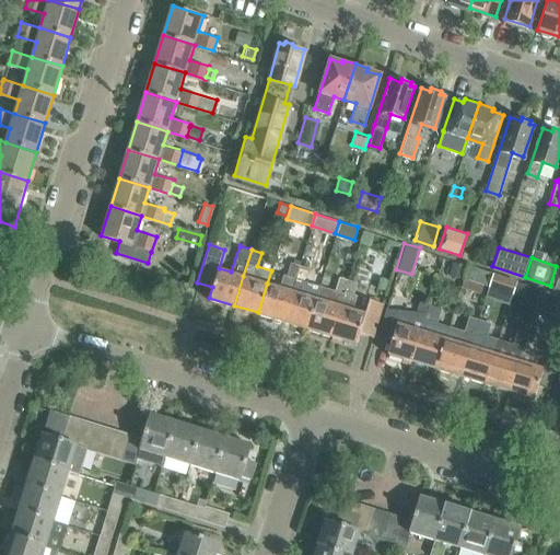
[(283,274),(279,287),(267,284),(258,312),(282,320),(292,290),(300,264),(291,262),(287,275),(283,274)]
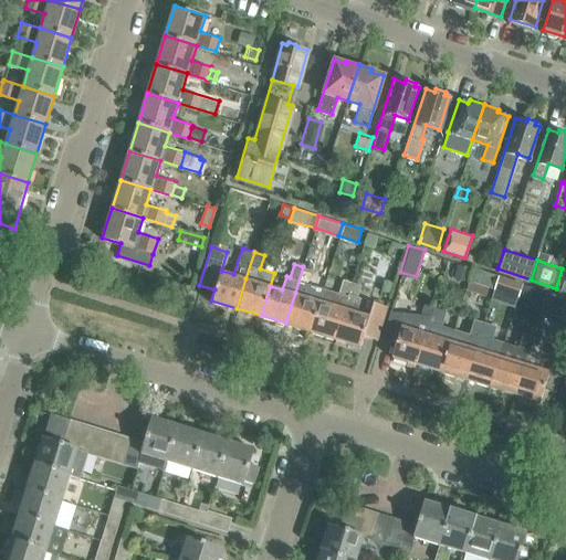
[(468,282),(469,280),(472,268),(459,264),(454,277),(468,282)]
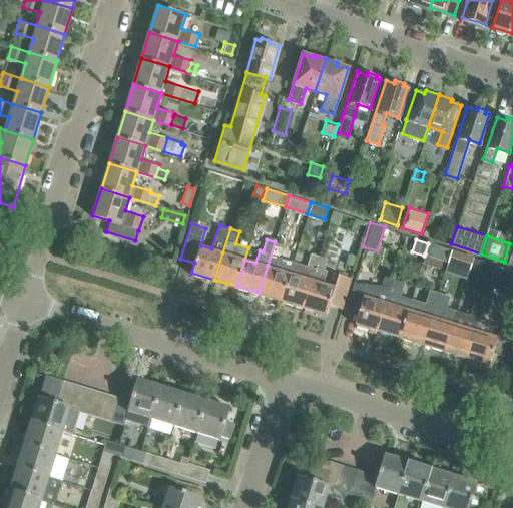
[(275,241),(268,266),(259,293),(281,300),(290,273),(279,270),(283,258),(280,257),(284,244),(275,241)]
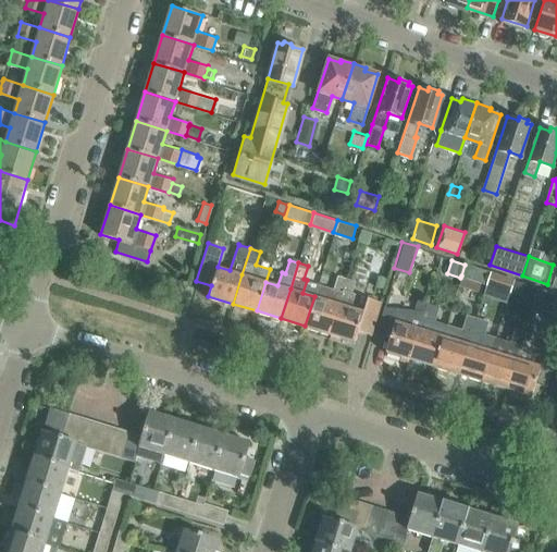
[(465,265),(461,276),(485,283),(490,270),(466,262),(465,265)]
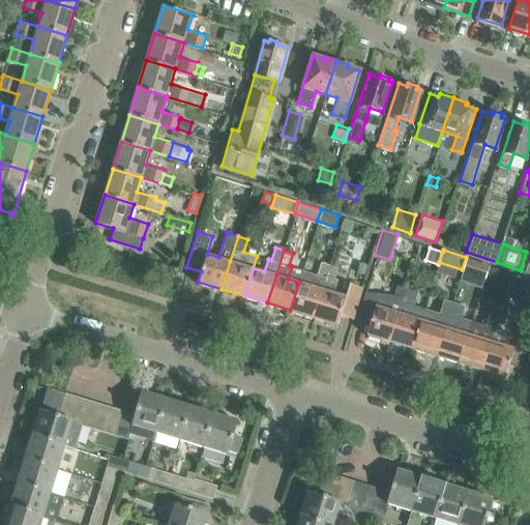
[(489,266),(489,264),(466,257),(462,269),(484,276),(489,266)]
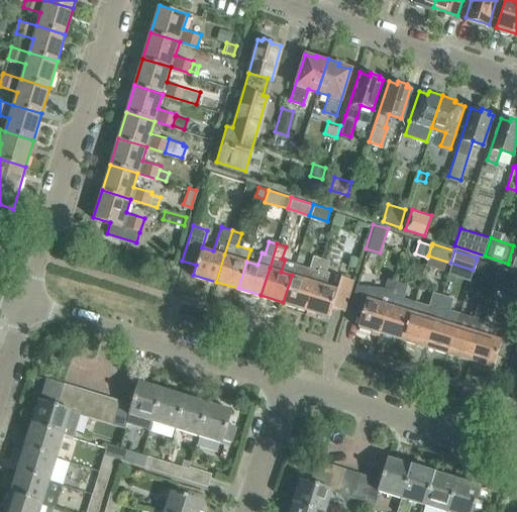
[(295,263),(292,275),(283,302),(305,309),(314,282),(321,258),(313,254),(309,267),(295,263)]
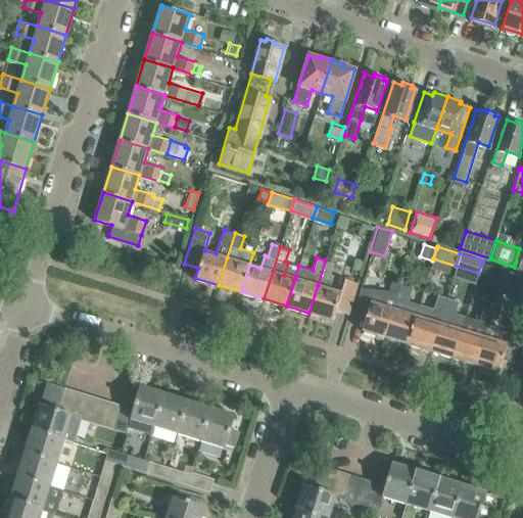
[(325,261),(318,285),(308,313),(332,320),(335,310),(348,313),(358,282),(344,278),(340,292),(330,289),(334,275),(331,275),(335,264),(325,261)]
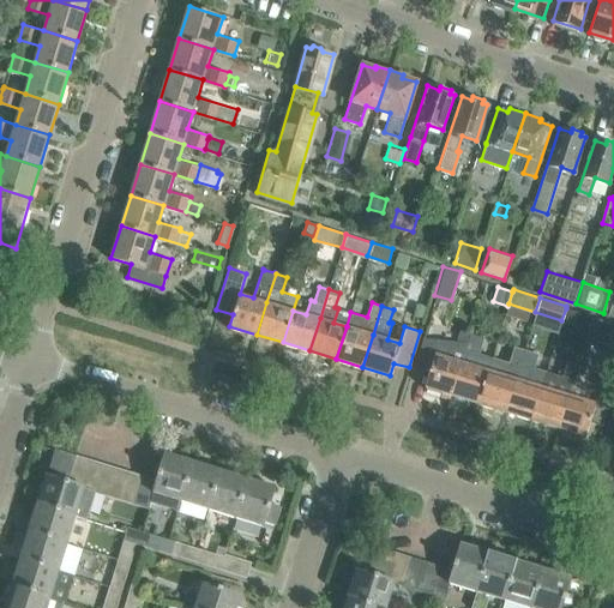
[(579,312),(566,308),(561,320),(561,321),(575,325),(579,312)]
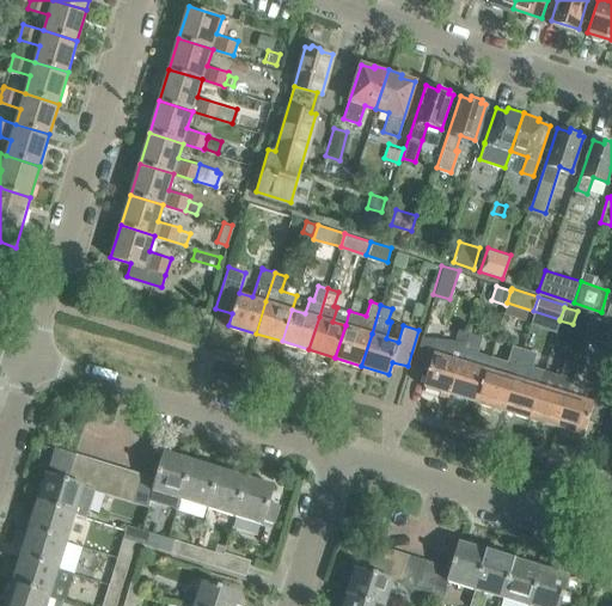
[(611,320),(589,314),(583,334),(611,342),(611,338),(611,320)]
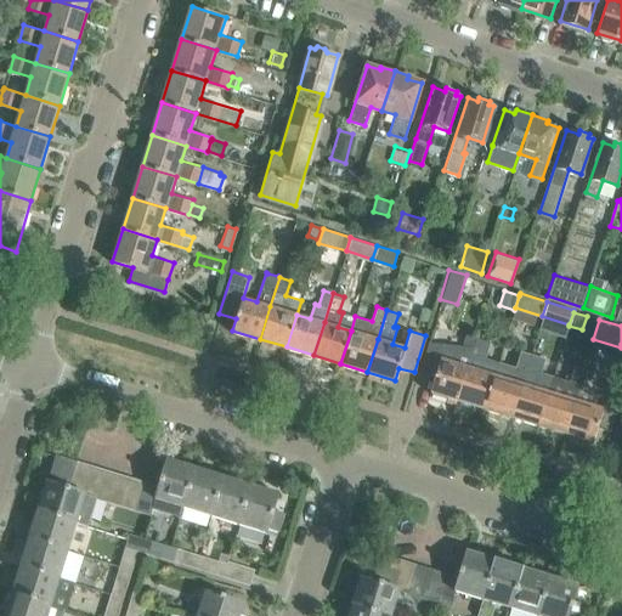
[(473,351),(478,337),(465,333),(461,350),(439,343),(430,369),(436,372),(430,390),(458,399),(468,367),(473,351)]
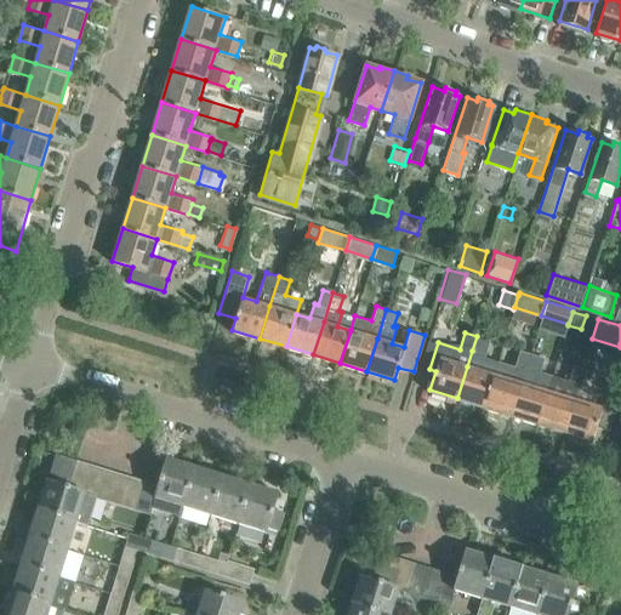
[(477,336),(472,351),(467,366),(457,398),(484,406),(499,359),(485,356),(490,341),(477,336)]
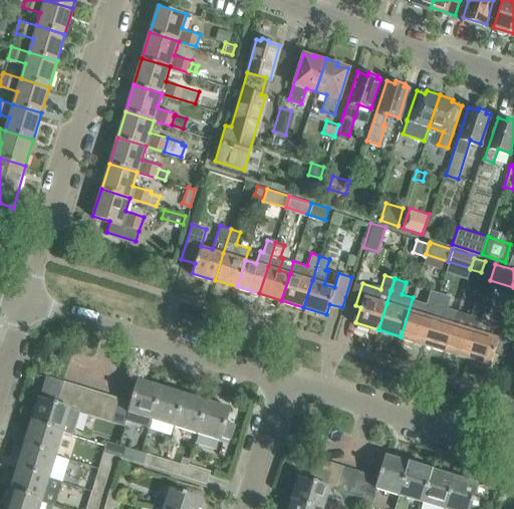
[(401,336),(423,343),(431,316),(439,292),(430,289),(427,302),(413,297),(401,336)]
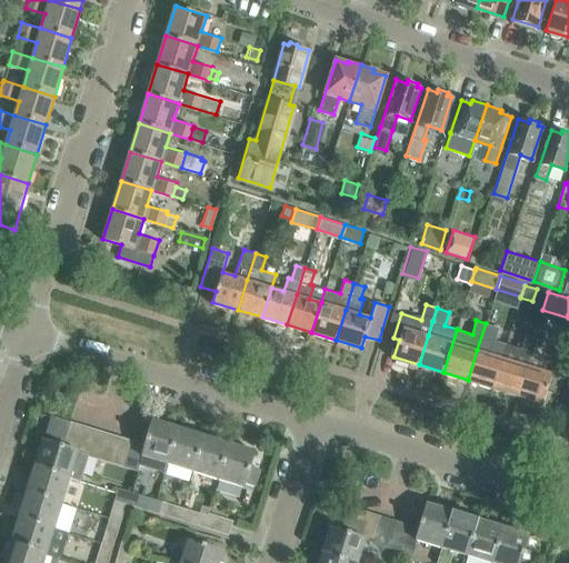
[(486,323),(477,350),(468,380),(492,386),(506,342),(495,339),(499,327),(486,322),(486,323)]
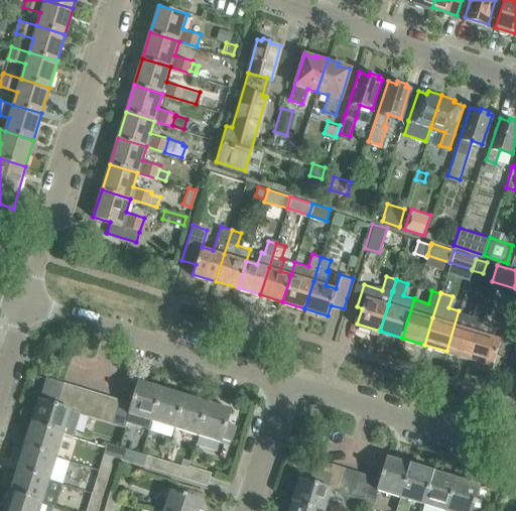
[(474,315),(459,310),(446,351),(469,358),(477,332),(481,317),(485,305),(477,303),(474,315)]
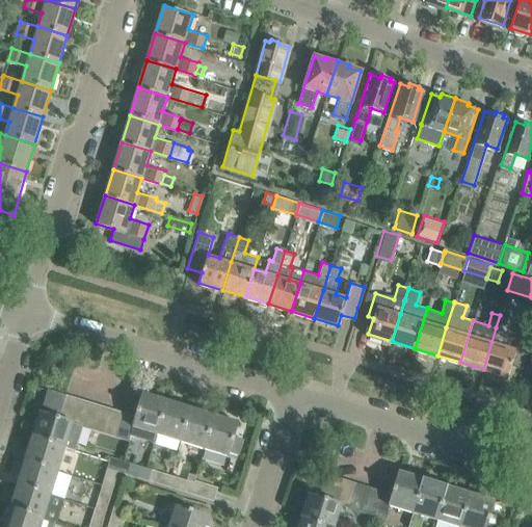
[(496,327),(491,342),(483,369),(507,376),(511,364),(522,367),(531,339),(520,336),(515,349),(505,346),(508,336),(505,331),(496,327)]
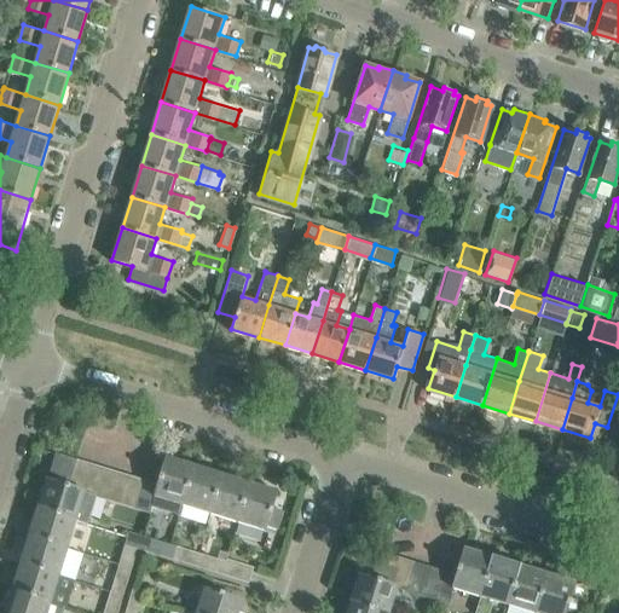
[(166,455),(157,481),(154,495),(181,503),(194,463),(166,455)]
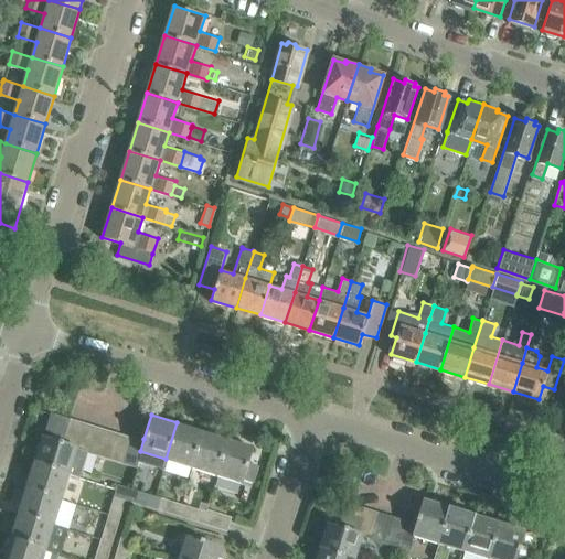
[(82,420),(70,417),(62,441),(74,444),(82,420)]
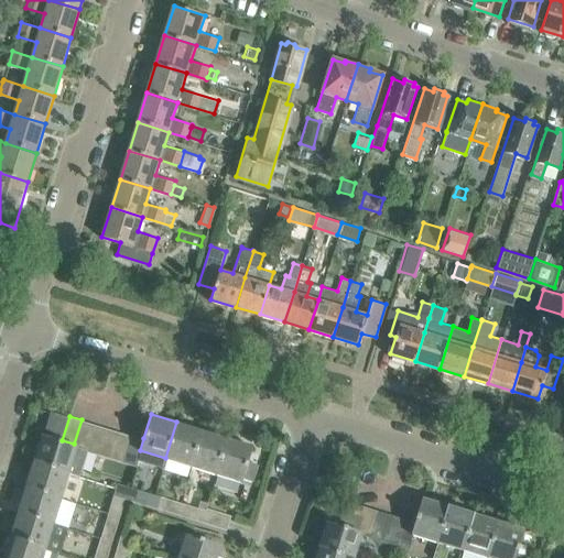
[(94,424),(82,419),(75,445),(86,448),(94,424)]
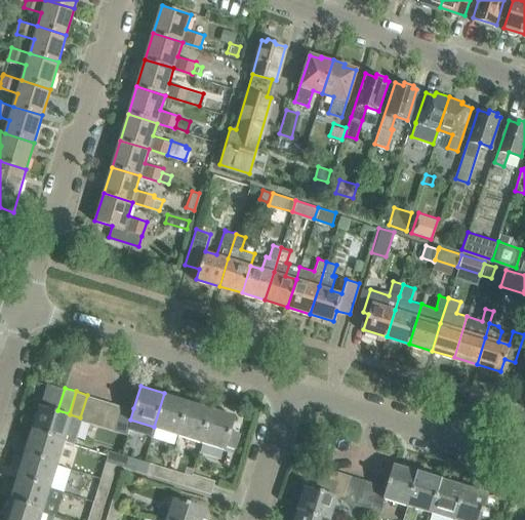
[(164,393),(154,427),(177,434),(188,400),(164,393)]
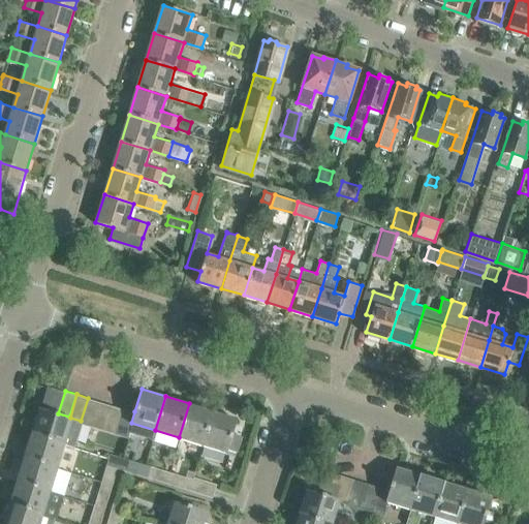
[(99,401),(88,398),(81,421),(82,421),(92,424),(99,401)]
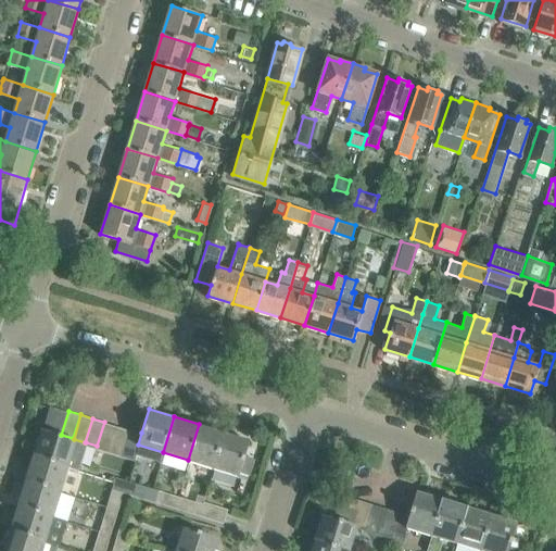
[(116,425),(104,422),(97,446),(110,450),(116,425)]
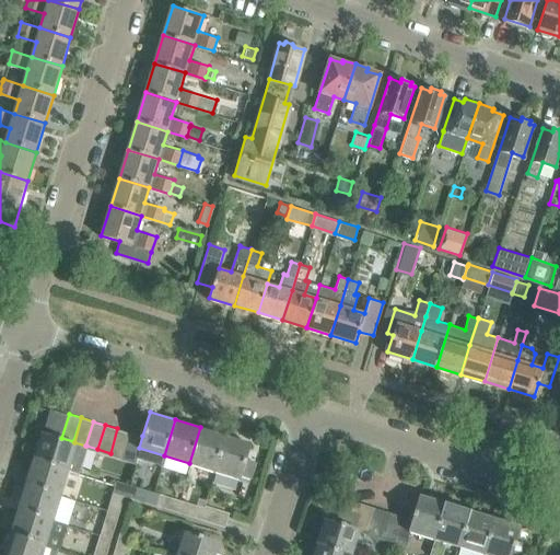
[(200,427),(189,463),(213,471),(224,435),(200,427)]
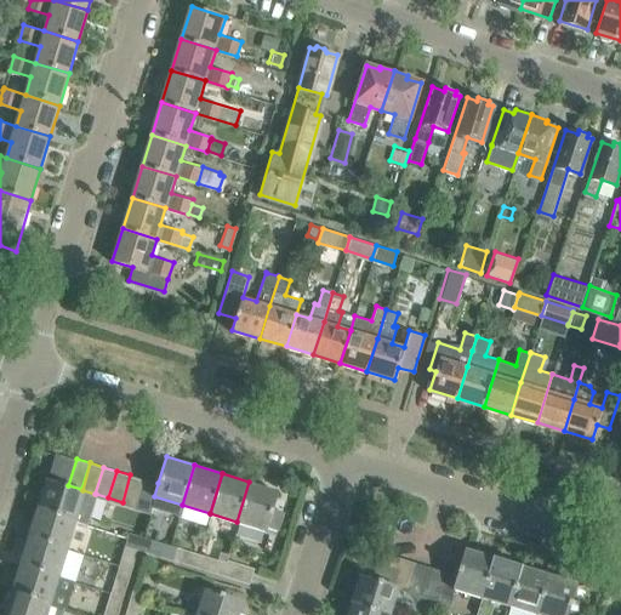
[(144,479),(130,474),(123,502),(136,506),(144,479)]
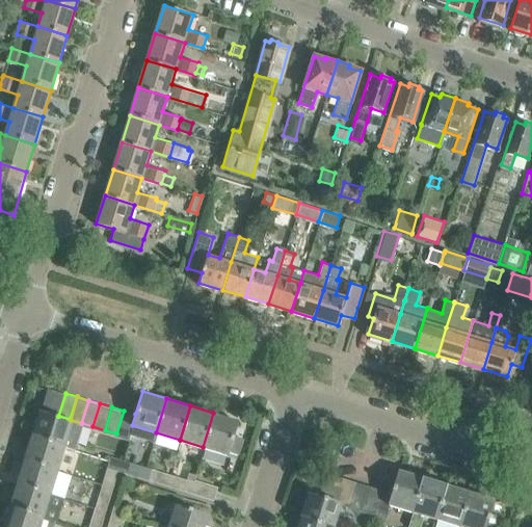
[(32,435),(67,445),(75,447),(82,423),(81,423),(71,420),(70,419),(58,416),(40,410),(32,435)]
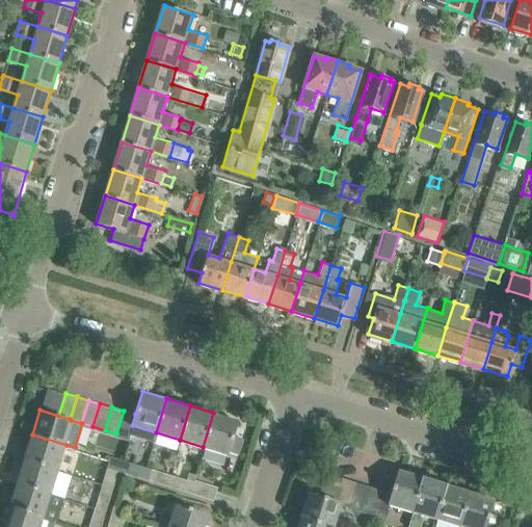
[(135,414),(124,411),(116,433),(128,438),(132,425),(135,414)]
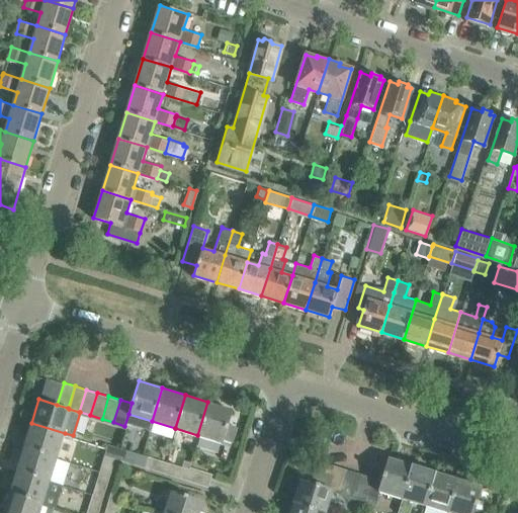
[(237,426),(228,423),(232,409),(207,402),(197,435),(222,442),(223,439),(232,441),(237,426)]
